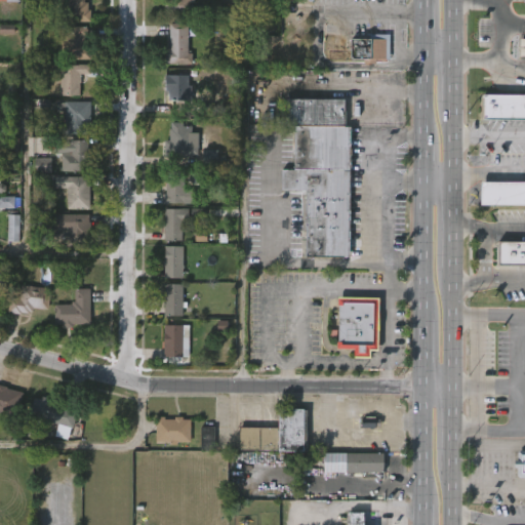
[(88,0),(88,2),(90,2),(90,10),(94,10),(93,22),(68,22),(68,13),(66,13),(66,0),(88,0)]
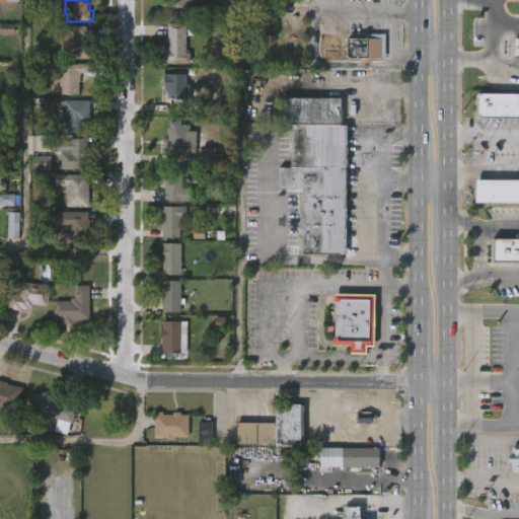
[(195,0),(195,3),(191,3),(191,11),(165,11),(165,0),(195,0)]
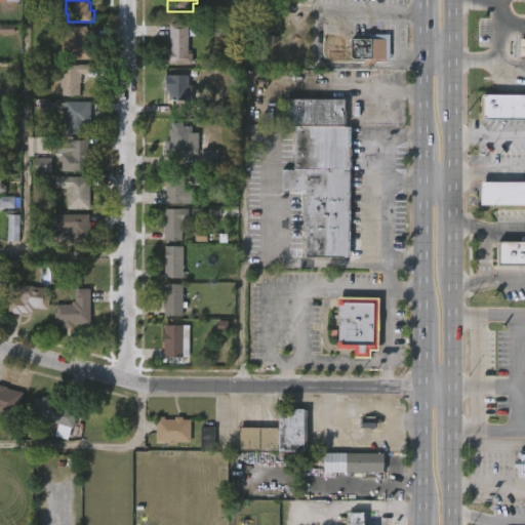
[(189,23),(189,53),(192,53),(193,63),(165,63),(165,48),(171,48),(170,23),(189,23)]
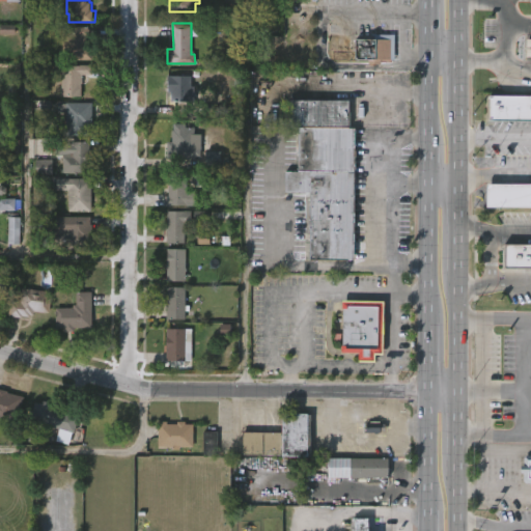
[(0,34),(15,34),(15,25),(0,25),(0,34)]
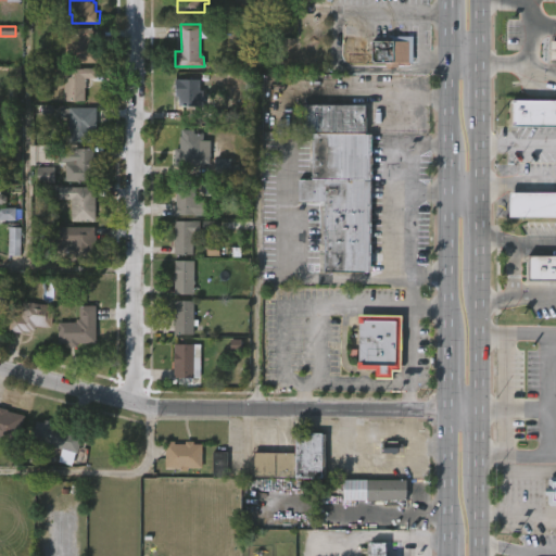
[(95,30),(96,51),(100,51),(100,63),(72,63),(72,54),(68,54),(68,42),(70,42),(71,37),(67,37),(67,28),(95,28),(95,30)]
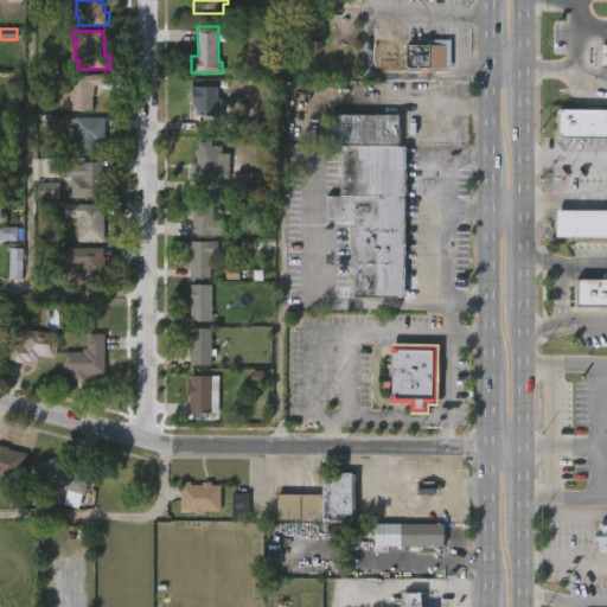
[(436,39),(436,44),(446,44),(446,69),(434,69),(434,72),(419,72),(419,68),(403,68),(403,44),(427,44),(427,38),(436,39)]
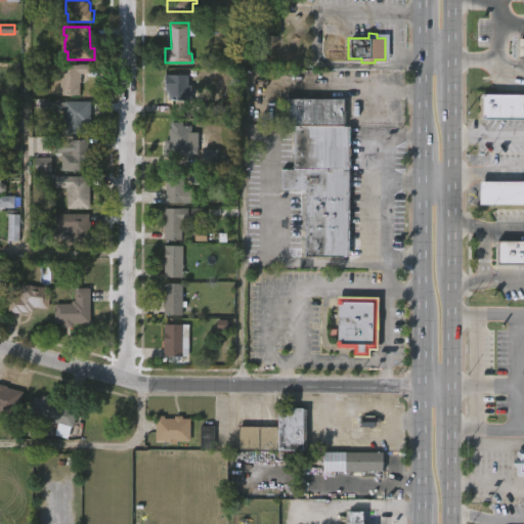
[(90,64),(90,74),(81,74),(80,96),(60,95),(61,72),(55,72),(55,64),(90,64)]
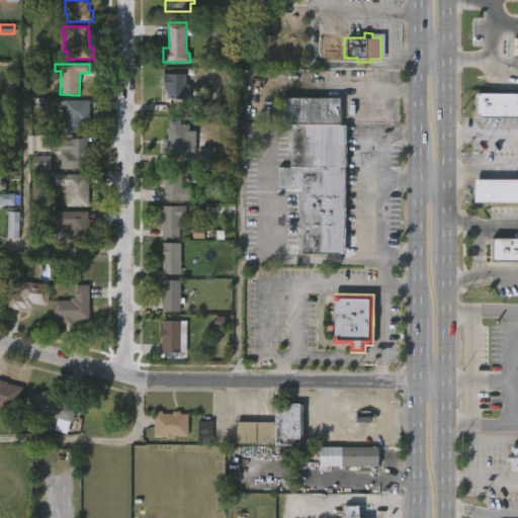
[(189,74),(189,98),(167,98),(167,90),(163,90),(163,74),(189,74)]
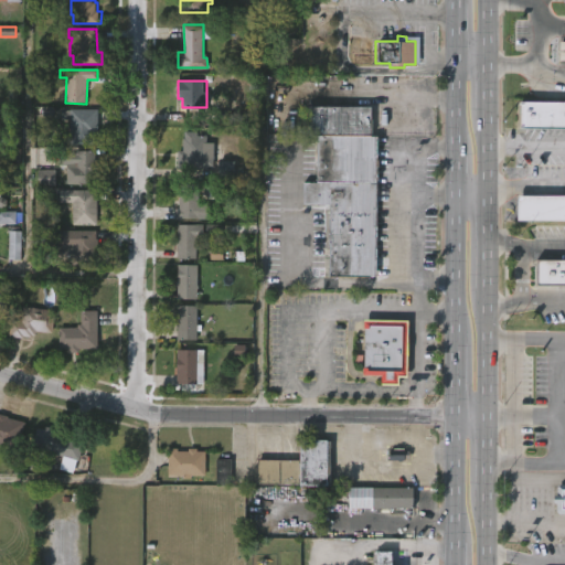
[(564,100),(564,128),(518,128),(518,125),(522,125),(521,104),(519,104),(519,100),(564,100)]
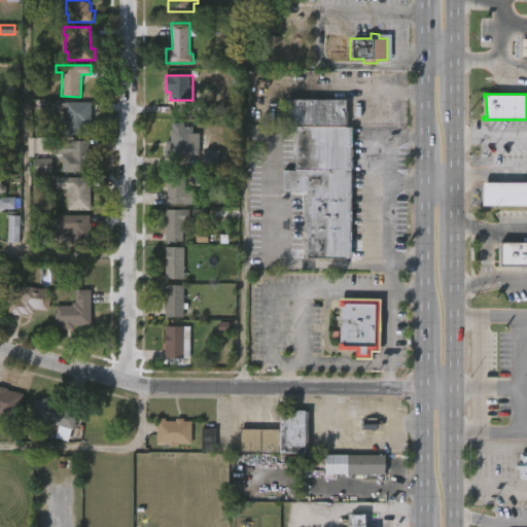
[(345,99),(346,127),(352,127),(350,257),(305,256),(306,189),(281,188),(282,169),(294,169),(295,125),(286,125),(287,98),(345,99)]
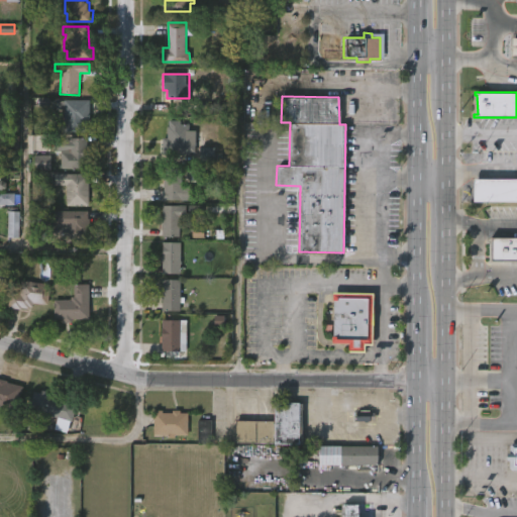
[(92,102),(91,117),(88,117),(88,133),(66,132),(67,110),(58,110),(58,101),(66,101),(66,100),(92,102)]
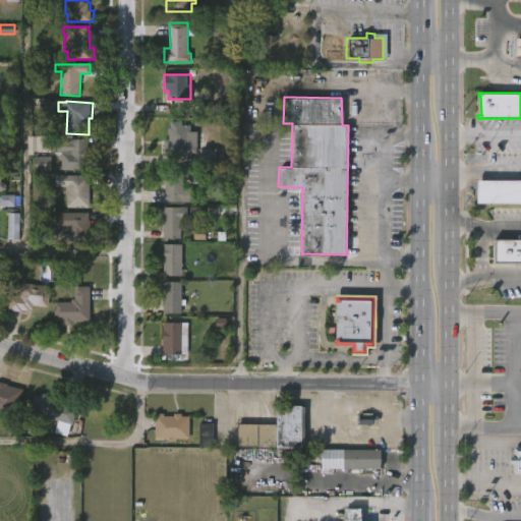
[(261,109),(247,109),(247,123),(259,123),(261,109)]
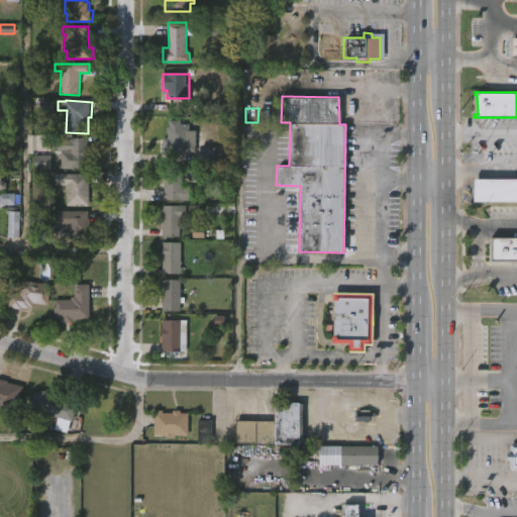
[(189,124),(189,130),(195,130),(195,152),(188,152),(188,153),(162,153),(162,137),(166,137),(166,124),(189,124)]
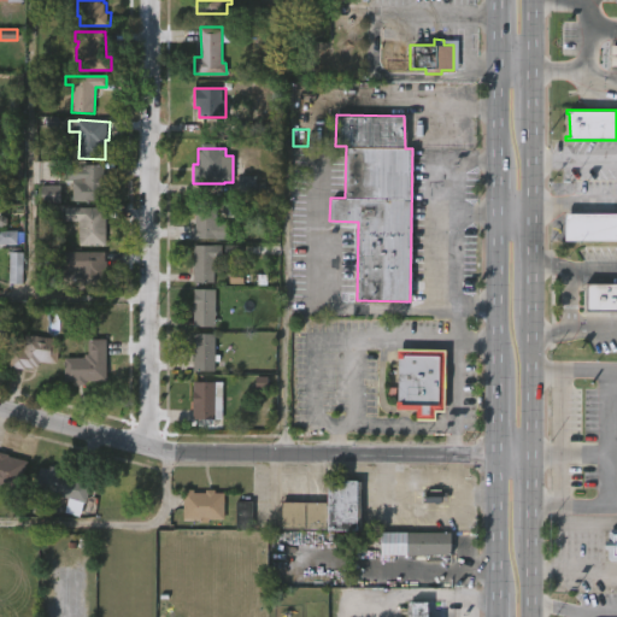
[(6,178),(22,180),(23,162),(7,162),(6,178)]
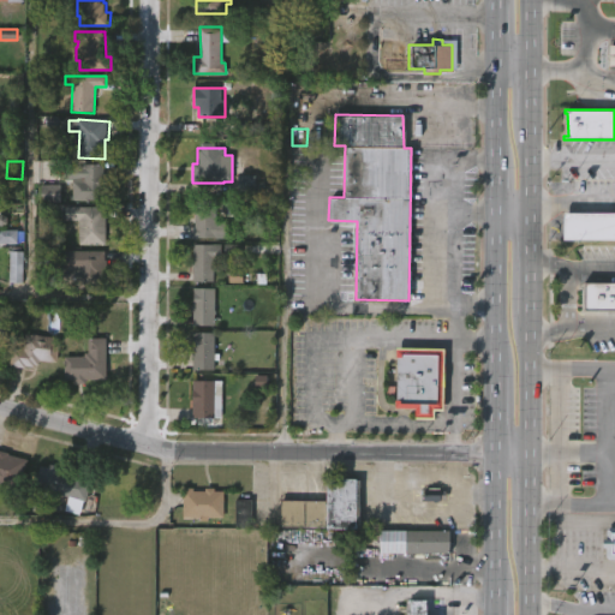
[(102,166),(102,173),(106,173),(105,190),(102,190),(102,199),(72,201),(72,181),(82,181),(82,179),(66,179),(67,167),(83,169),(83,163),(102,165),(102,166)]
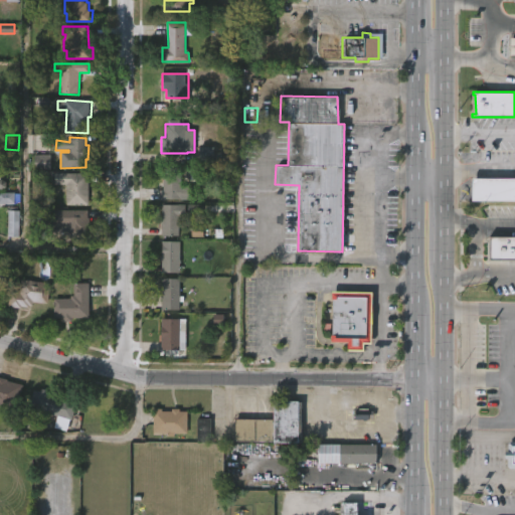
[(199,160),(215,161),(215,148),(199,147),(199,160)]
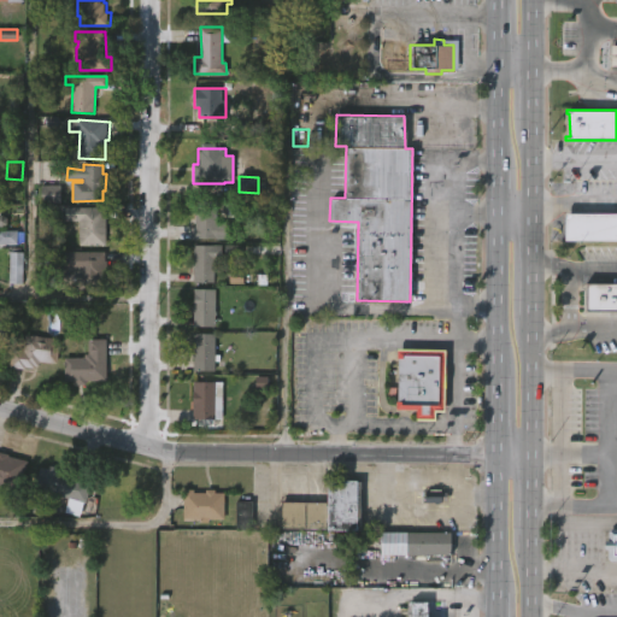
[(60,204),(60,186),(41,186),(41,204),(60,204)]
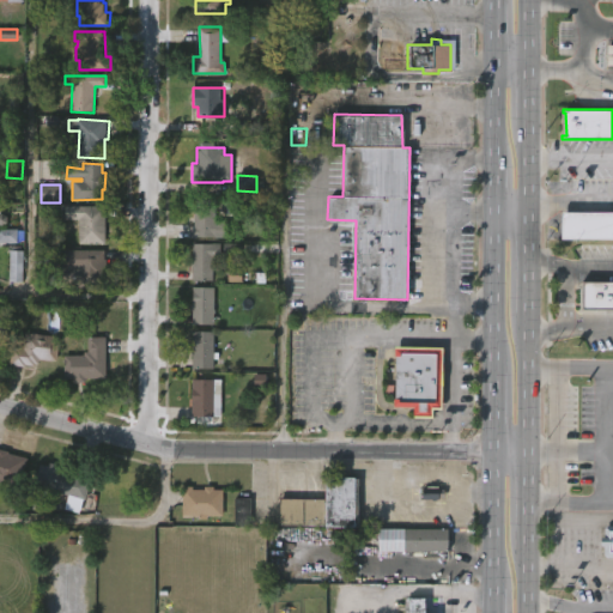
[(213,200),(212,229),(226,229),(226,236),(188,237),(188,226),(193,226),(193,200),(213,200)]
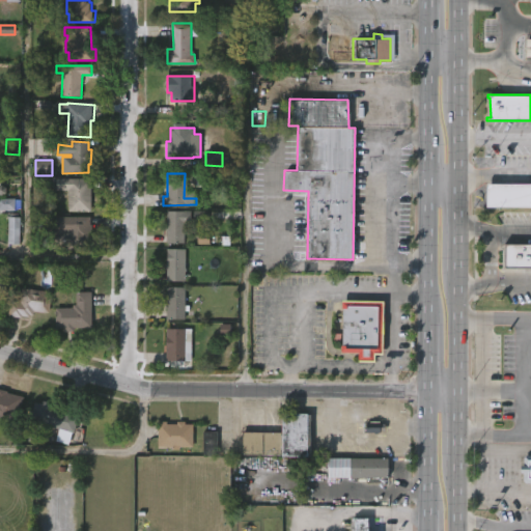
[(205,175),(190,175),(190,186),(205,185),(205,175)]
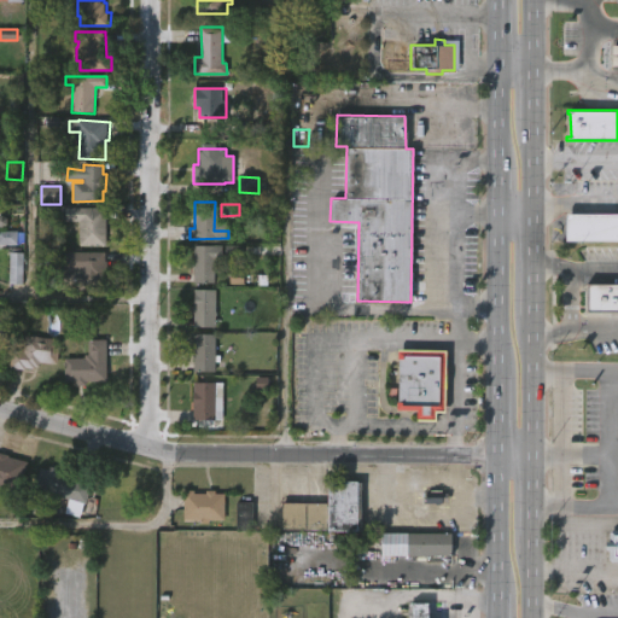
[(105,219),(105,246),(79,246),(79,221),(65,221),(65,208),(105,208),(105,219)]
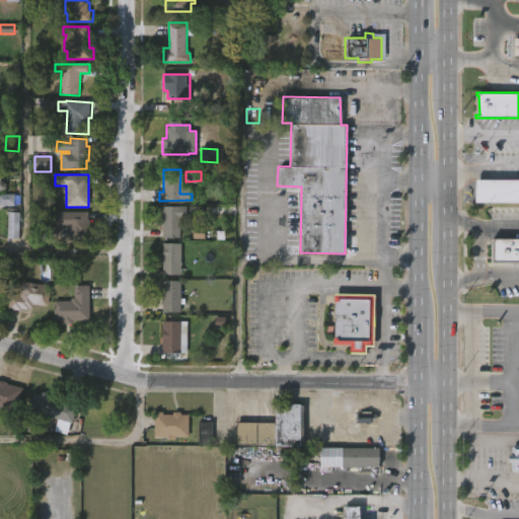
[(518,202),(472,202),(472,179),(518,179),(518,202)]
